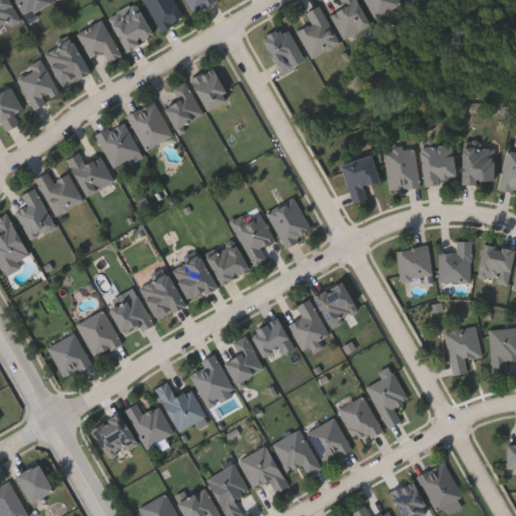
[(8,0),(19,22),(0,30),(0,0),(8,0)]
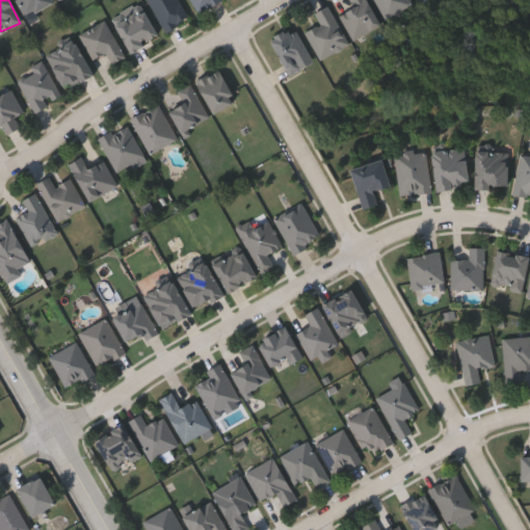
[(25,19),(14,0),(52,0),(54,2),(25,19)]
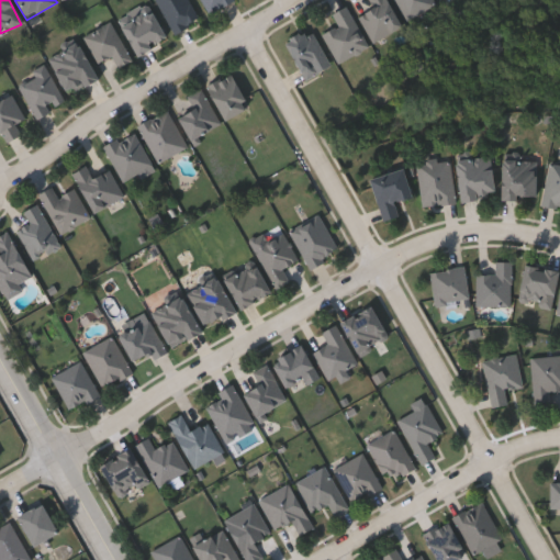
[(188,0),(200,21),(175,34),(154,0),(188,0)]
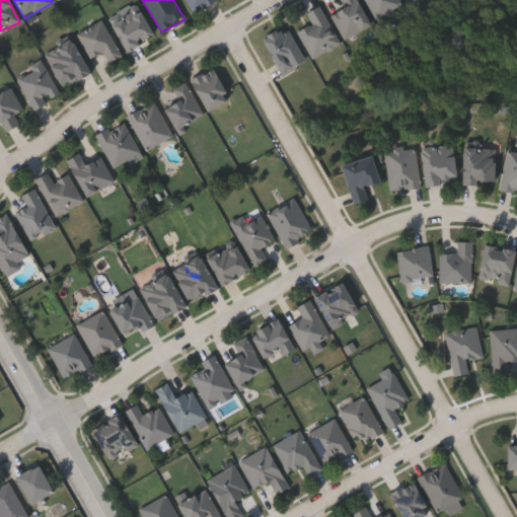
[(216,0),(217,1),(194,14),(185,0),(216,0)]
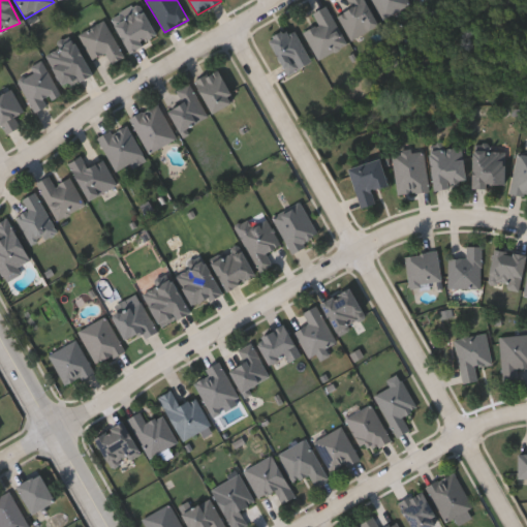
[(363,0),(377,26),(350,40),(337,16),(351,8),(347,0),(363,0)]
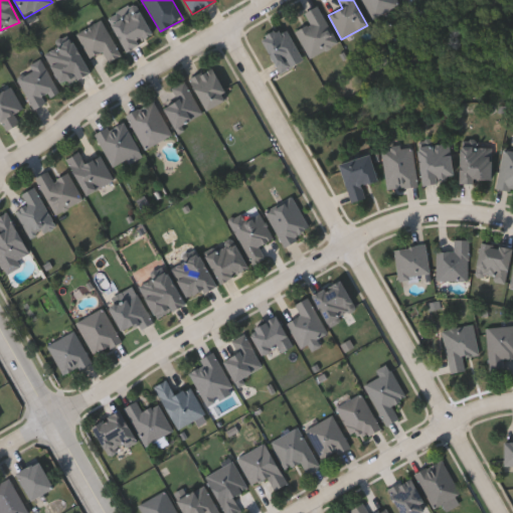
[(370,19),(361,0),(394,0),(397,7),(370,19)]
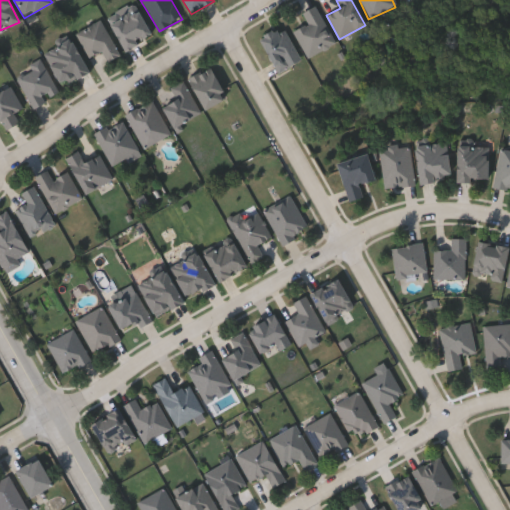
[(124,50),(108,19),(135,5),(151,37),(124,50)]
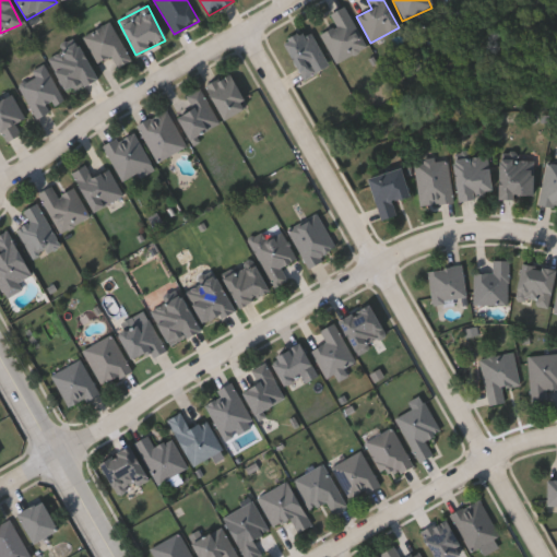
[(335,64),(320,35),(335,26),(329,14),(344,7),(366,48),(335,64)]
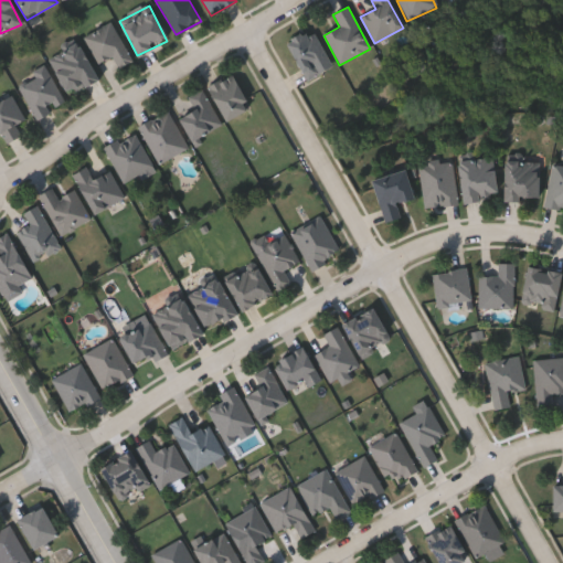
[(84,38),(112,22),(133,62),(118,70),(112,57),(98,65),(84,38)]
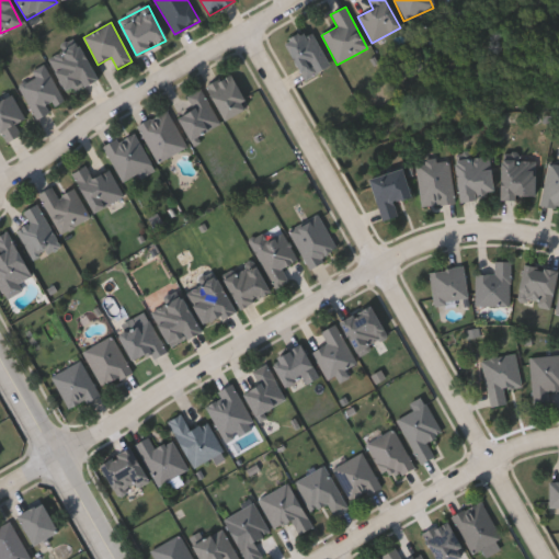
[(284,44),(310,30),(330,67),(305,81),(284,44)]
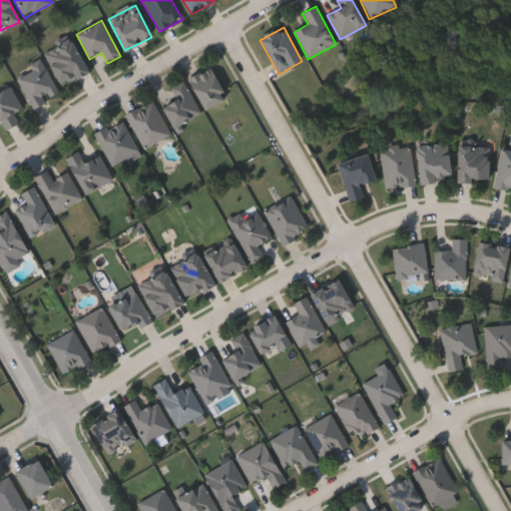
[(44,53),(71,39),(88,72),(61,86),(44,53)]
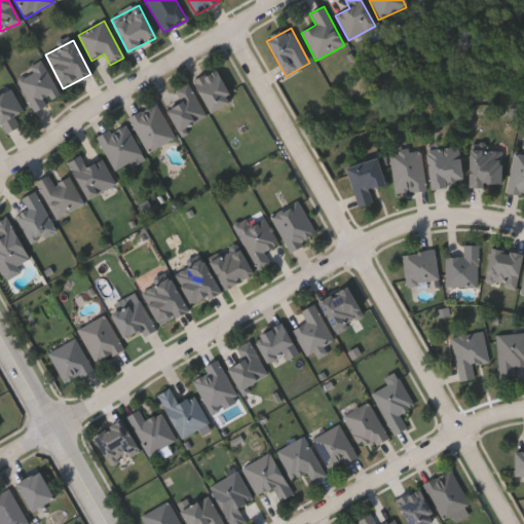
[(42,63),(61,96),(35,111),(15,78),(42,63)]
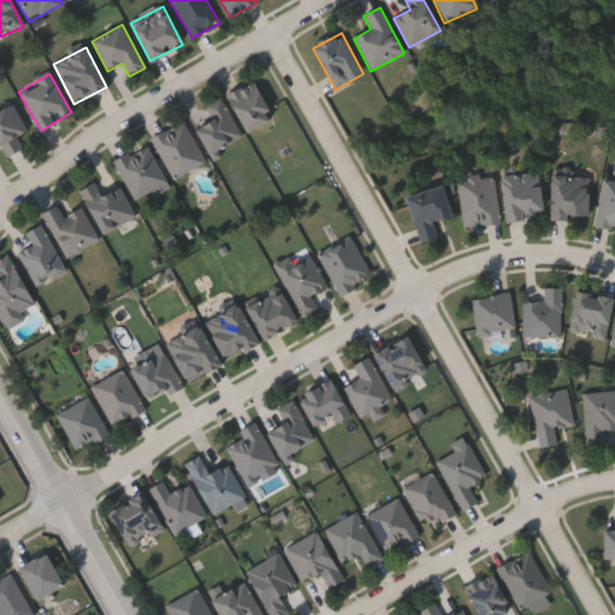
[(271,119),(242,133),(227,94),(256,82),(271,119)]
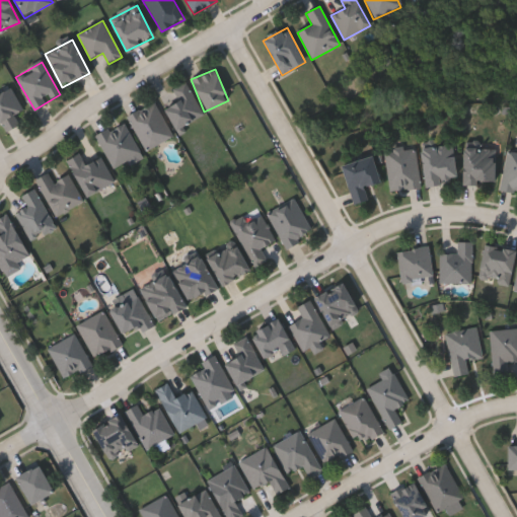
[(204,116),(175,130),(164,107),(178,100),(173,89),(187,82),(204,116)]
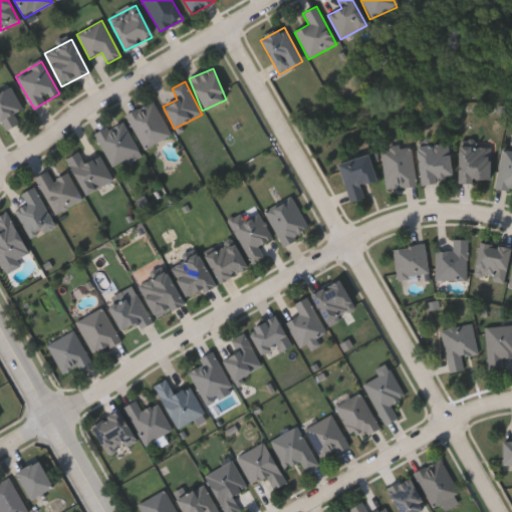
[(19,123),(6,131),(0,120),(0,92),(10,86),(23,108),(14,114),(19,123)]
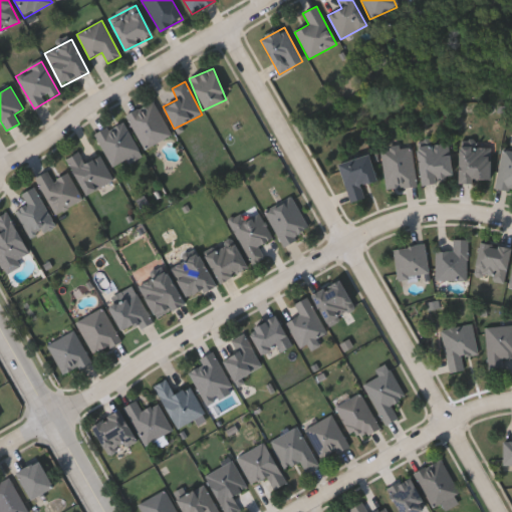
[(171,137),(144,150),(126,113),(154,101),(171,137)]
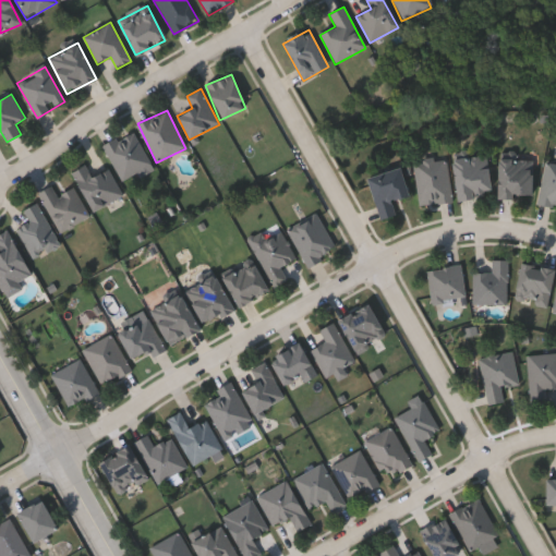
[(103,145),(132,130),(153,169),(122,184),(103,145)]
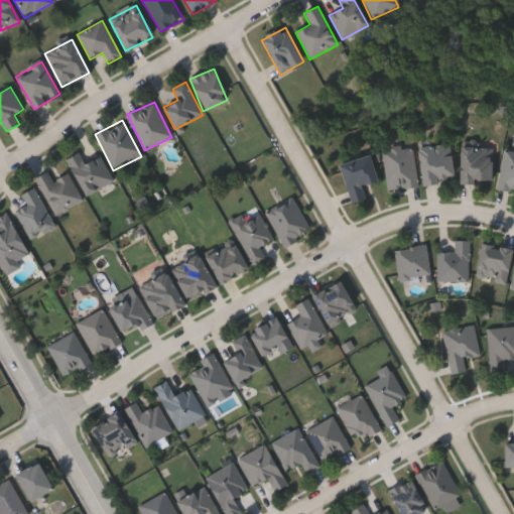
[(419,147),(452,144),(455,182),(422,185),(419,147)]
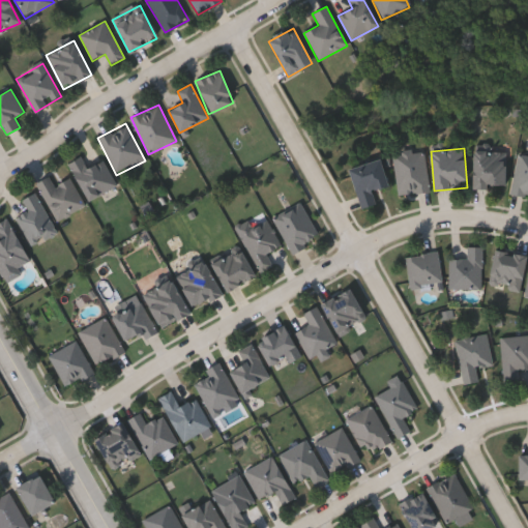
[(430,193),(399,196),(393,153),(424,150),(430,193)]
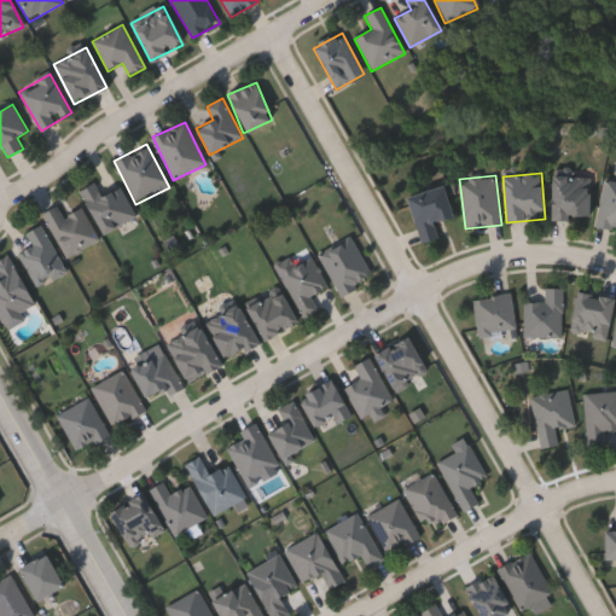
[(552,178),(591,178),(591,220),(552,220),(552,178)]
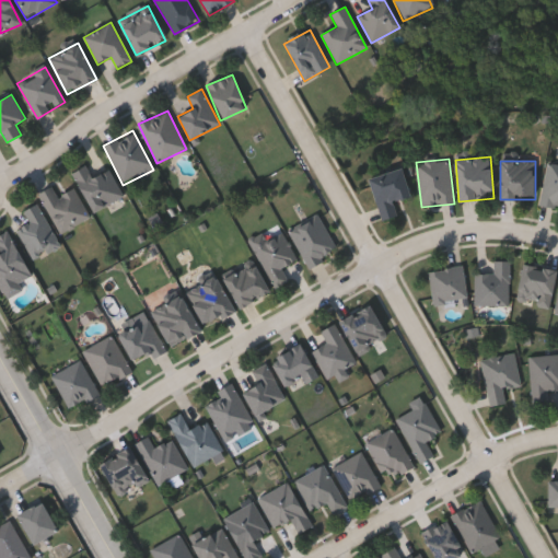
[(123,198),(92,213),(71,173),(89,165),(93,175),(108,169),(123,198)]
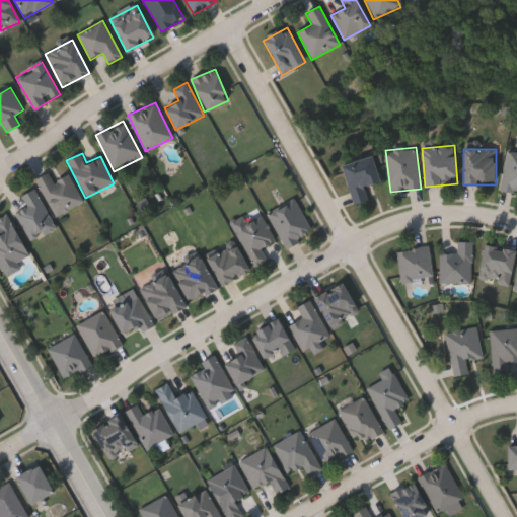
[(516,192),(503,192),(504,153),(516,153),(516,192)]
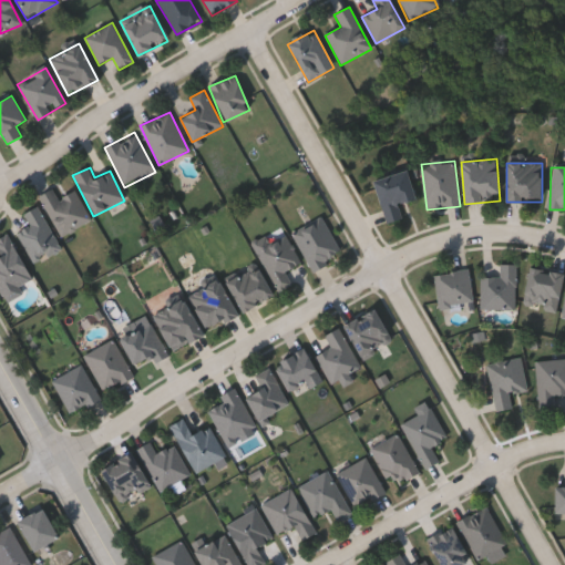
[(414,199),(398,205),(402,219),(386,224),(373,182),(407,172),(414,199)]
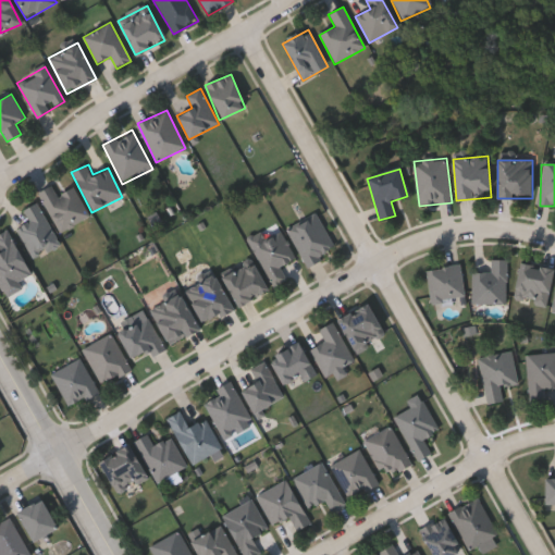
[(59,233),(38,193),(51,186),(57,196),(74,187),(90,218),(59,233)]
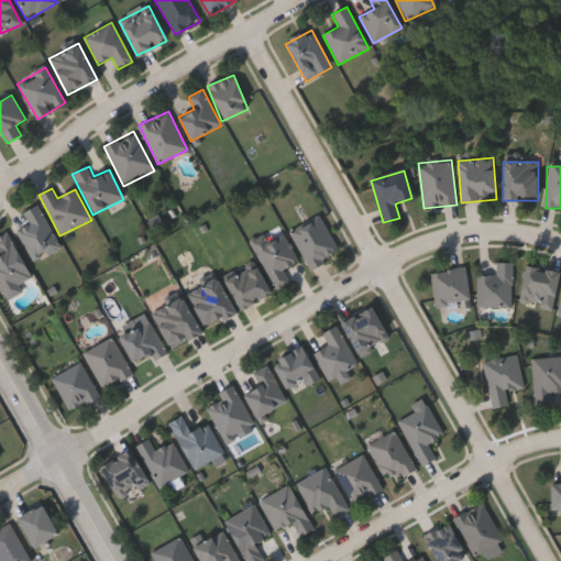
[(32,263),(19,230),(29,226),(23,211),(41,205),(59,251),(32,263)]
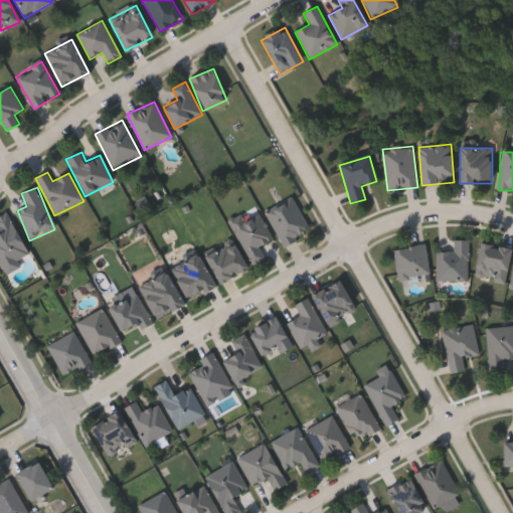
[(265,212),(292,197),(311,231),(284,247),(265,212)]
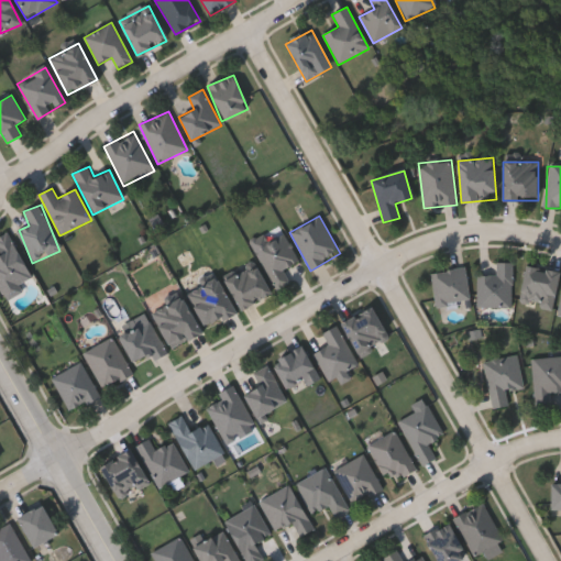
[(0,255),(1,255),(0,253),(0,237),(6,234),(31,278),(1,295),(0,293),(0,255)]
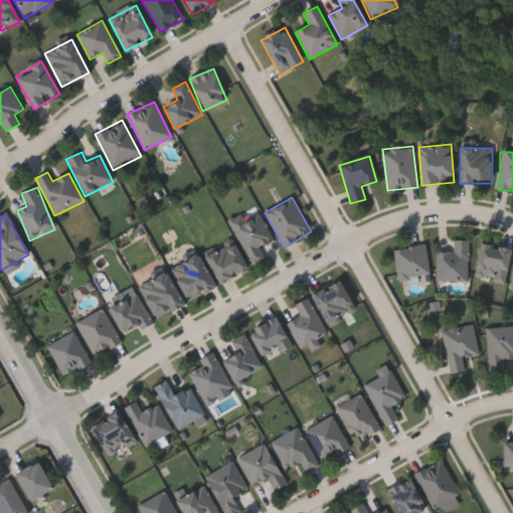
[(244,223),(260,214),(274,239),(259,247),(266,259),(252,266),(228,222),(240,215),(244,223)]
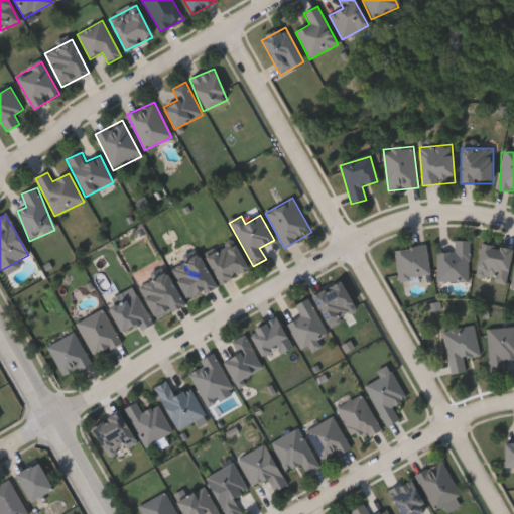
[(220,285),(205,257),(233,242),(248,269),(220,285)]
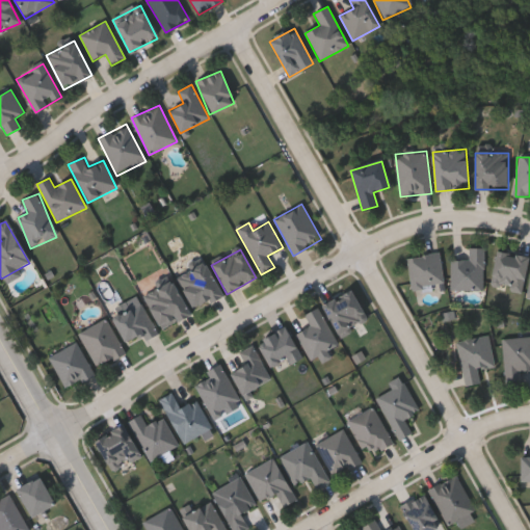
[(451,261),(469,261),(469,249),(484,249),(484,291),(451,291),(451,261)]
